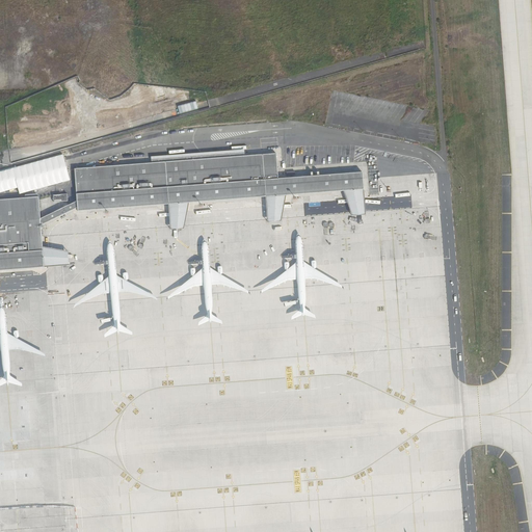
[(151,157),(151,163),(244,156),(243,150),(151,157)]
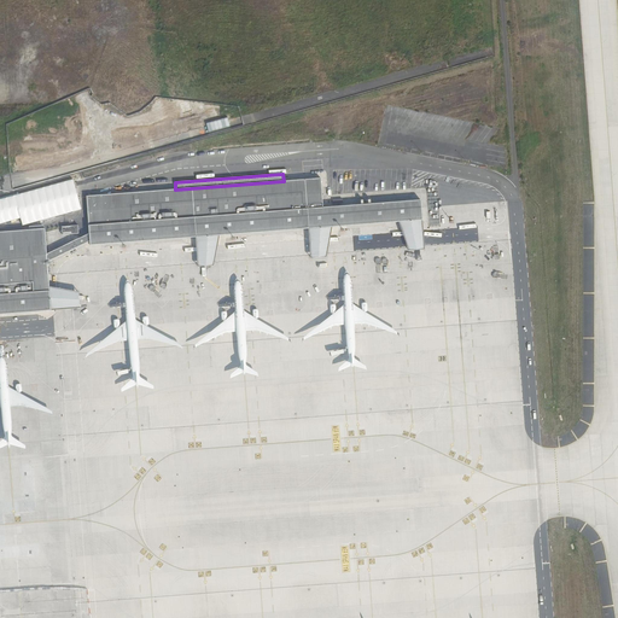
[(88,233),(46,254),(47,263),(89,242),(89,246),(196,238),(219,235),(308,229),(332,227),(398,222),(421,221),(420,200),(406,202),(322,208),(320,179),(284,181),(175,190),(86,197),(88,233)]
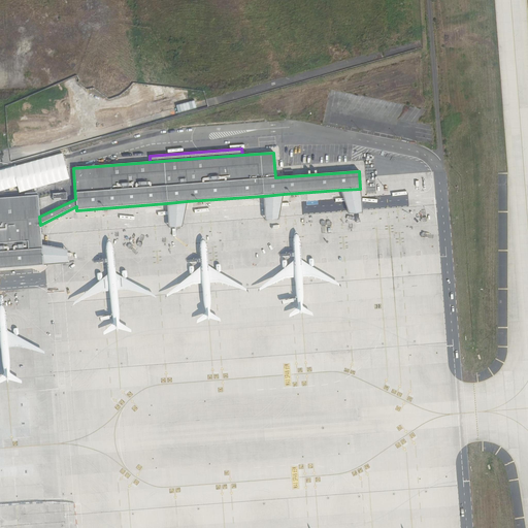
[(362,212),(360,189),(340,190),(349,215),(362,212)]
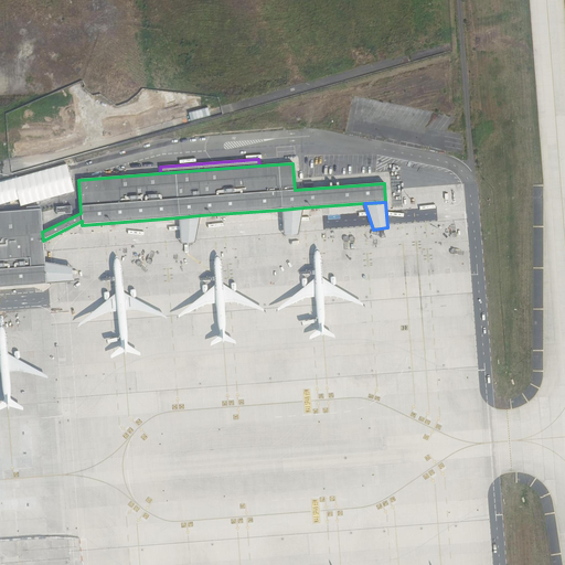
[(304,208),(281,210),(284,236),(298,235),(304,208)]
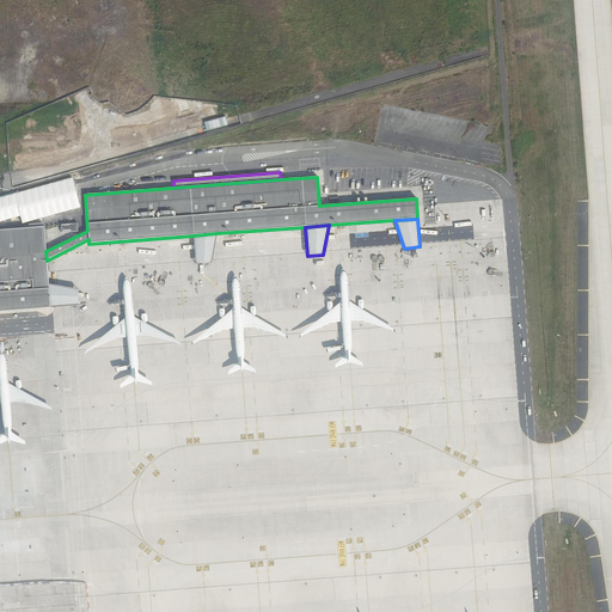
[(0,311),(50,307),(48,285),(47,261),(46,251),(44,227),(43,227),(29,228),(0,230),(0,311)]
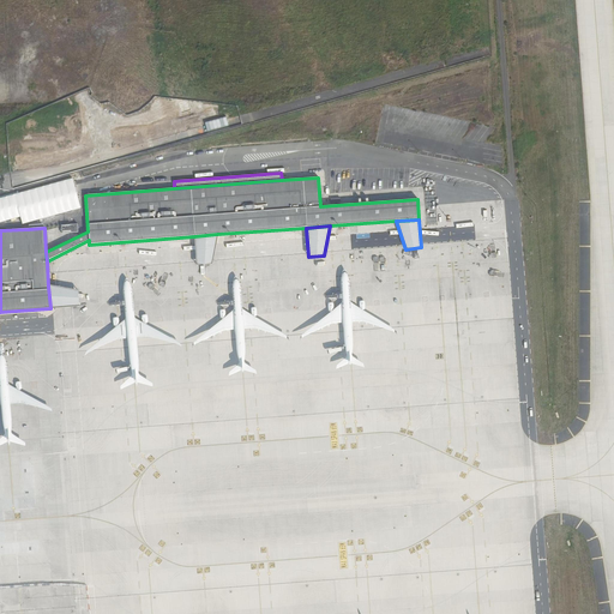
[(217,234),(194,236),(196,265),(211,264),(217,234)]
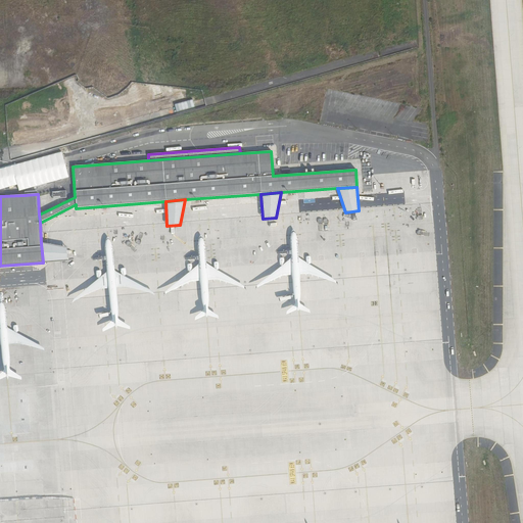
[(41,243),(43,263),(67,262),(66,247),(41,243)]
